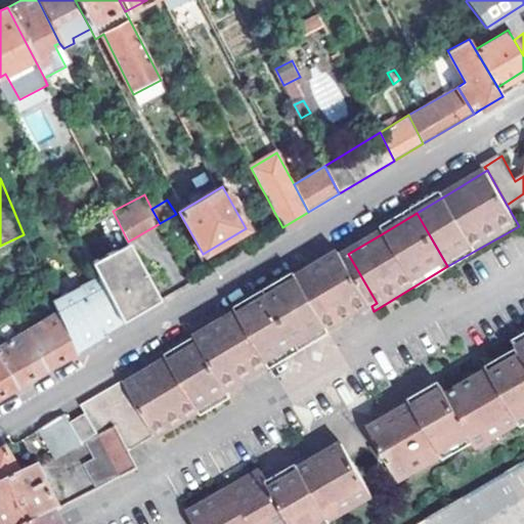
[(159,301),(128,243),(91,262),(97,274),(122,322),(153,304),(159,301)]
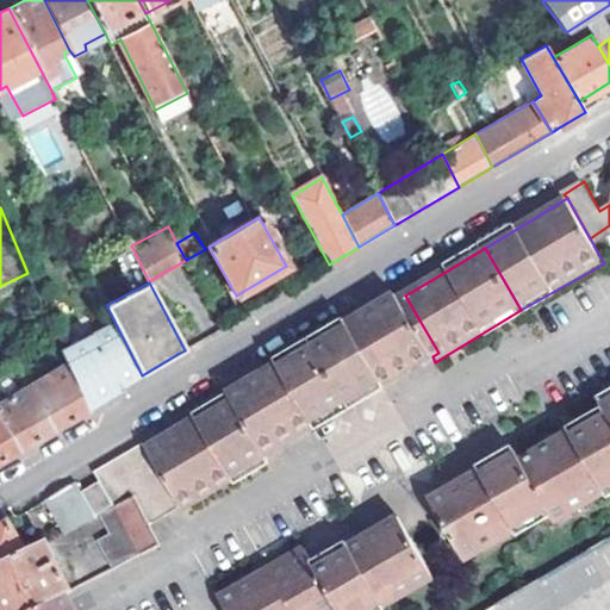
[(328,334),(363,397),(433,356),(439,353),(405,296),(403,298),(398,293),(360,315),(328,334)]
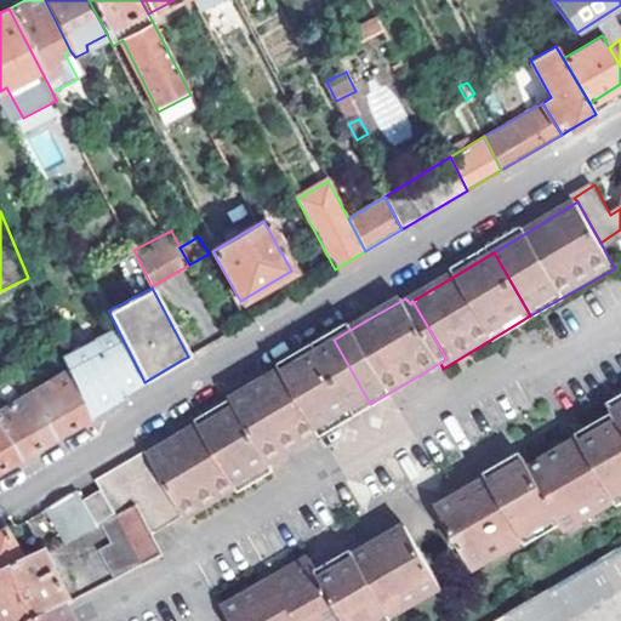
[(130,391),(144,382),(115,325),(62,358),(67,371),(87,415),(130,391)]
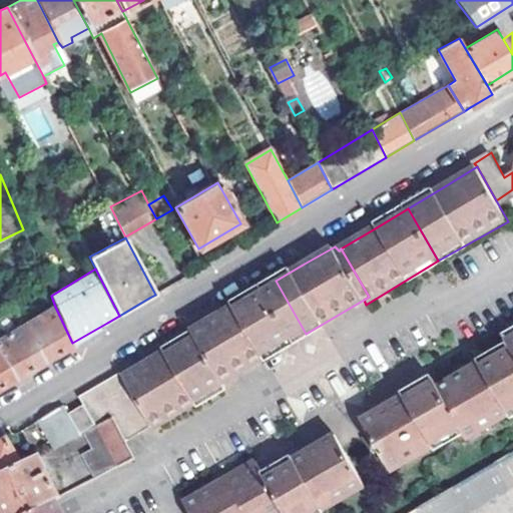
[(248,297),(279,349),(306,334),(276,281),(248,297)]
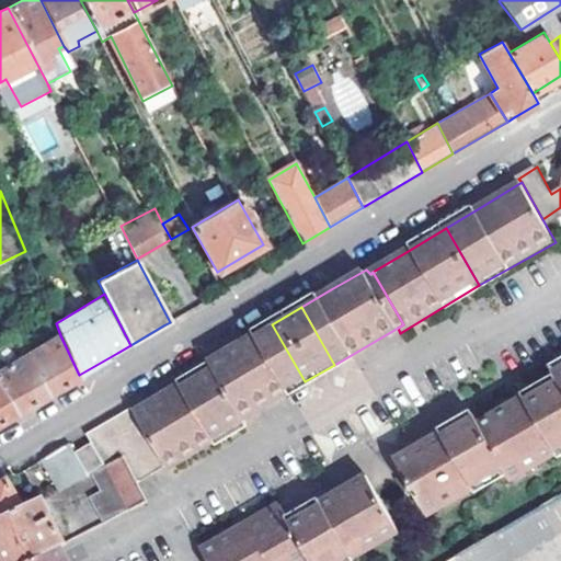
[(233,347),(265,404),(305,381),(272,324),(244,341),(233,347)]
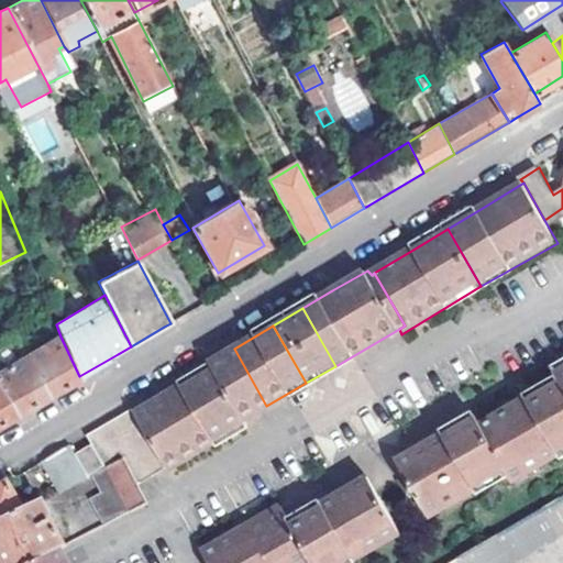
[(79,376),(61,337),(26,356),(50,394),(74,379),(79,376)]
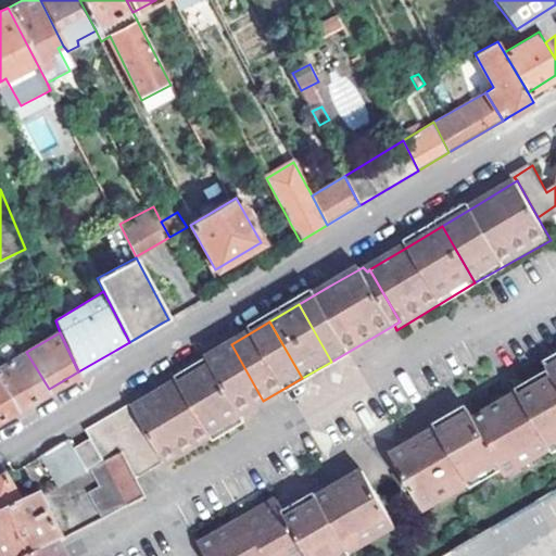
[(166,466),(244,420),(240,415),(263,401),(231,344),(213,355),(215,362),(175,384),(138,406),(136,401),(90,428),(96,439),(92,440),(104,462),(105,460),(122,452),(135,477),(164,460),(166,466)]
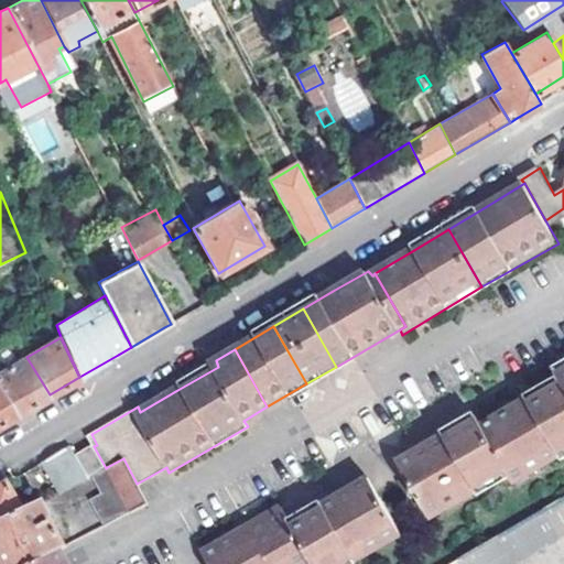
[(50,394),(26,357),(0,373),(0,386),(17,414),(26,409),(50,394)]
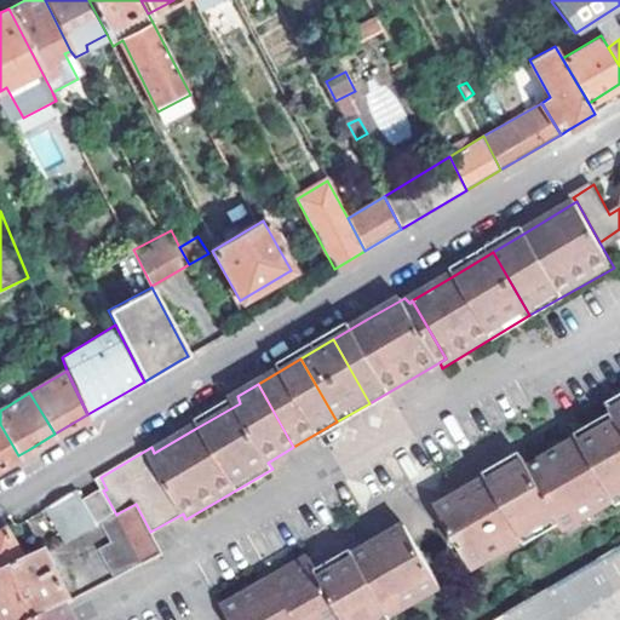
[(619,397),(606,406),(609,412),(619,405),(619,397)]
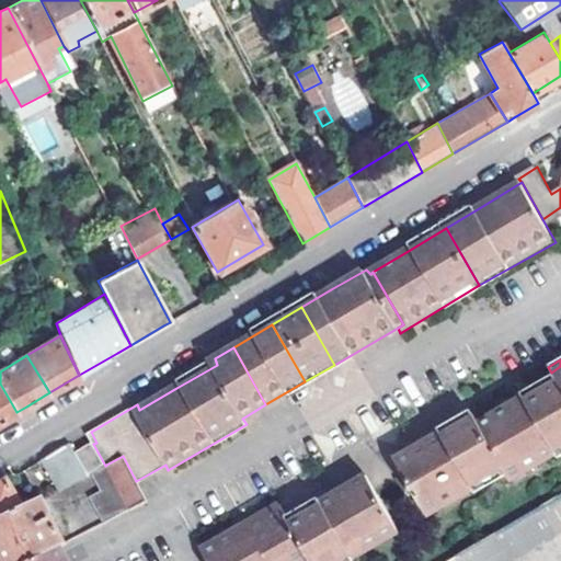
[(409,481),(430,521),(478,493),(510,474),(513,479),(514,482),(560,457),(560,456),(560,366),(551,373),(558,386),(482,428),(485,436),(409,481)]
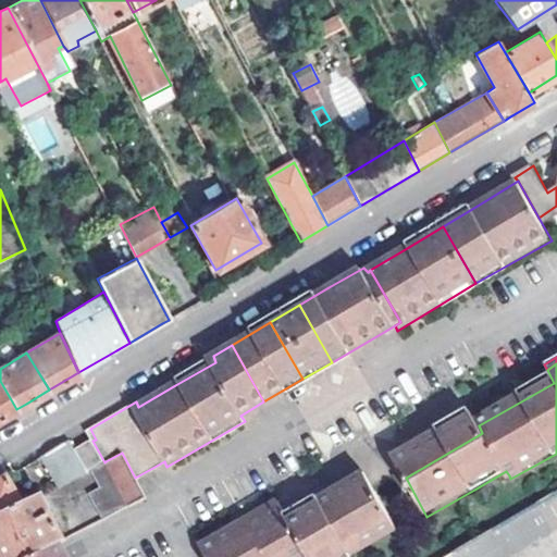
[(0,419),(8,415),(16,409),(0,381),(0,419)]
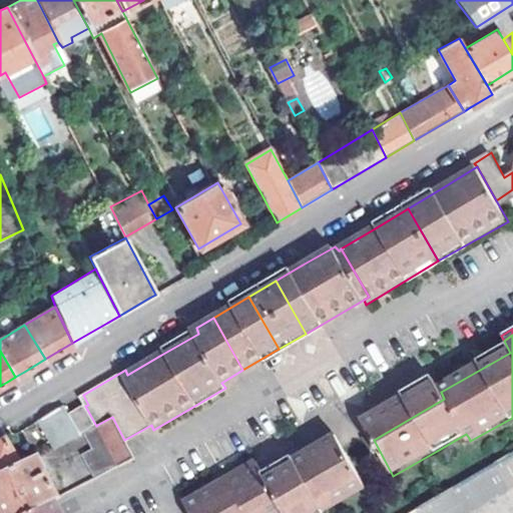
[(405,399),(364,423),(374,440),(444,399),(441,392),(431,377),(402,395),(405,399)]
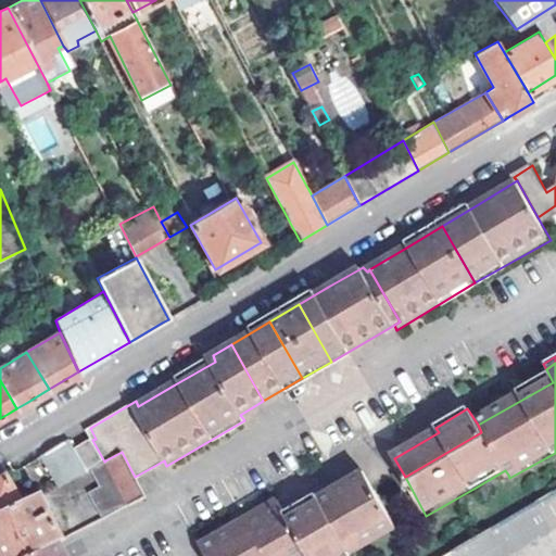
[(71,439),(57,447),(73,479),(88,470),(76,450),(71,439)]
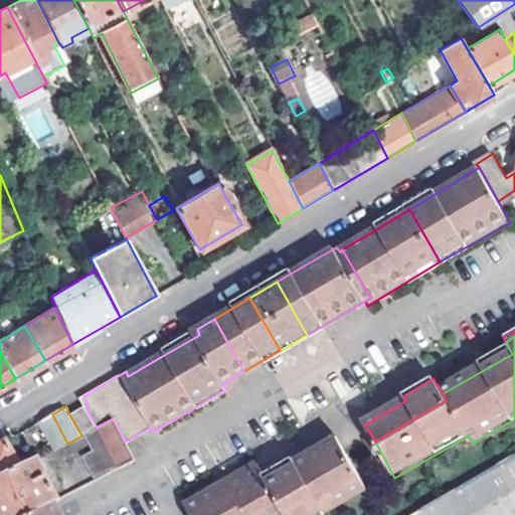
[(70,416),(81,436),(97,427),(86,407),(70,416)]
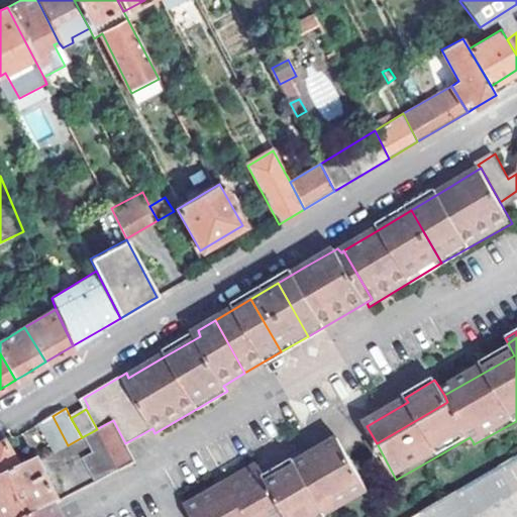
[(39,424),(54,452),(68,445),(53,416),(39,424)]
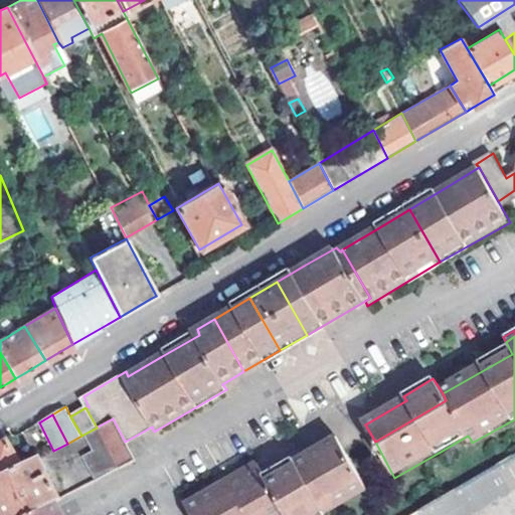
[(98,426),(119,467),(133,459),(125,442),(113,418),(98,426)]
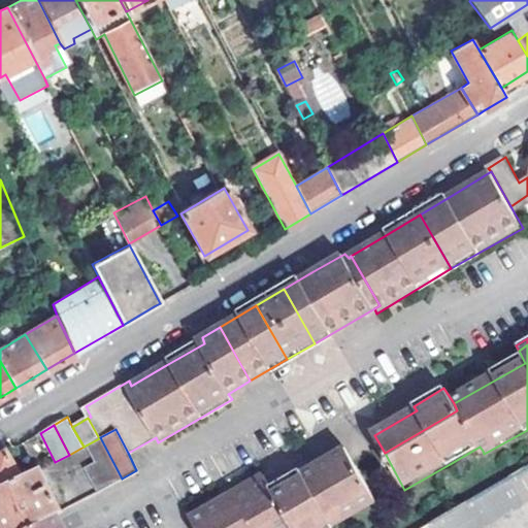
[(450,464),(452,468),(483,451),(480,447),(450,464)]
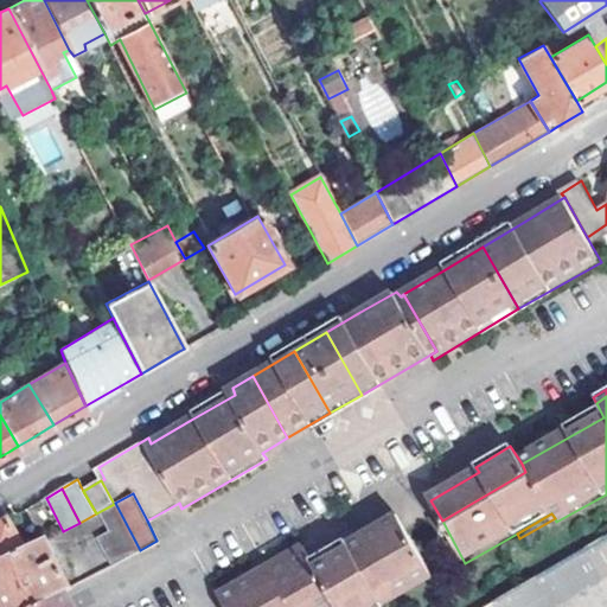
[(0,564),(27,550),(11,519),(0,524),(0,564)]
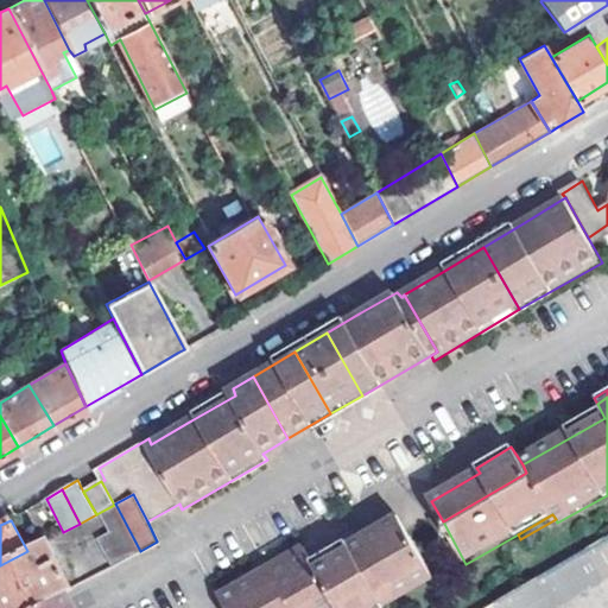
[(347,548),(344,543),(309,563),(325,593),(411,543),(397,520),(347,548)]
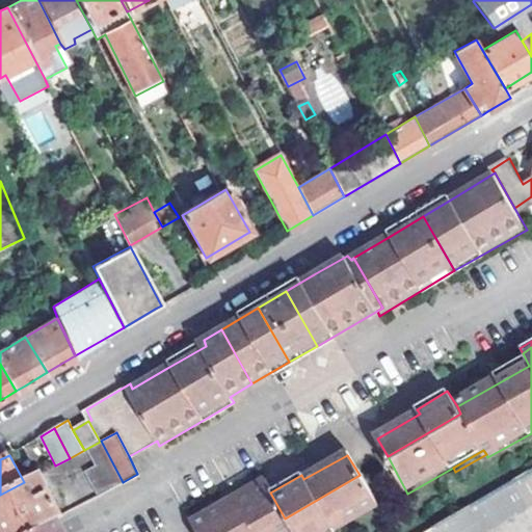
[(486,531),(531,506),(531,471),(432,529),(433,531),(486,531)]
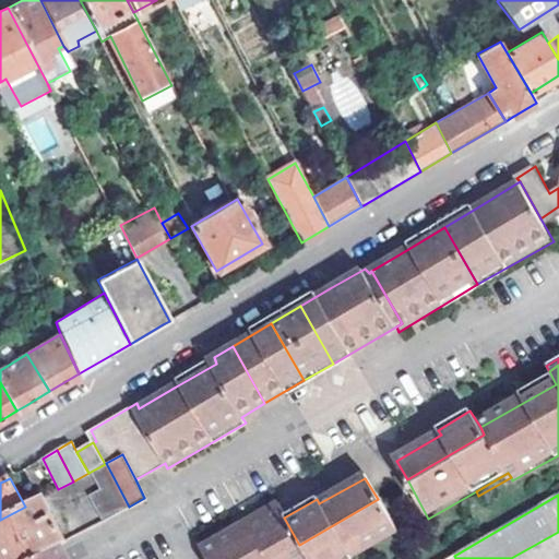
[(66,539),(44,497),(25,507),(0,520),(0,558),(27,558),(60,543),(66,539)]
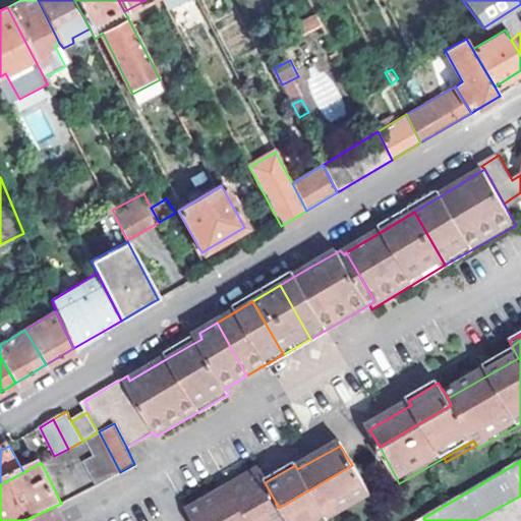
[(187,513),(191,520),(330,520),(370,499),(352,465),(279,508),(265,482),(258,472),(187,513)]
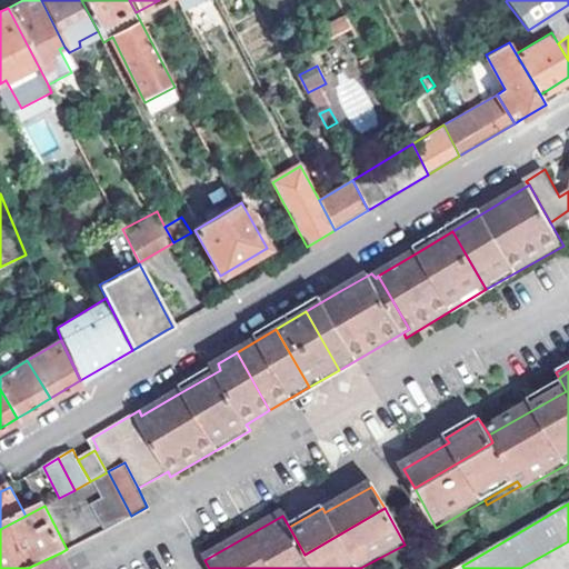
[(69,568),(61,552),(28,568),(69,568)]
